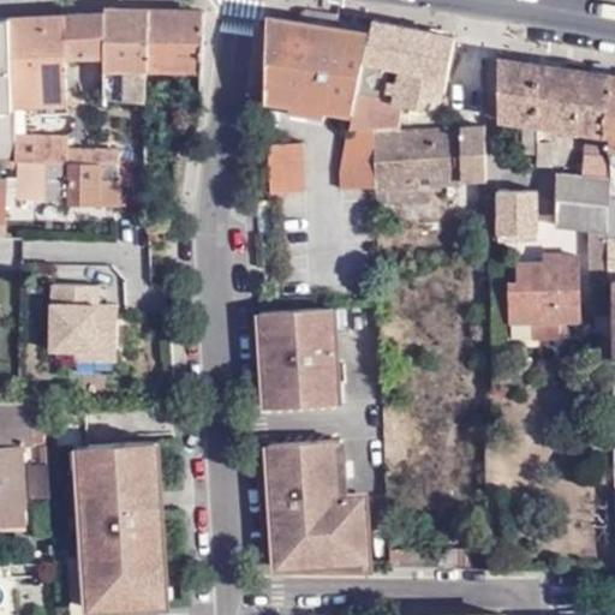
[(148,69),(149,9),(106,7),(106,12),(106,55),(105,67),(148,69)]
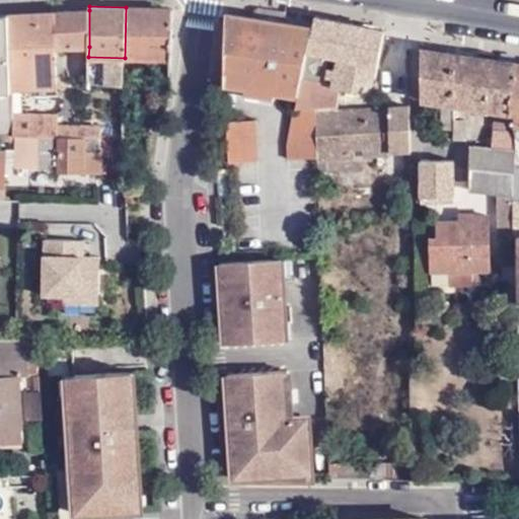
[(169,60),(170,8),(126,7),(125,58),(169,60)]
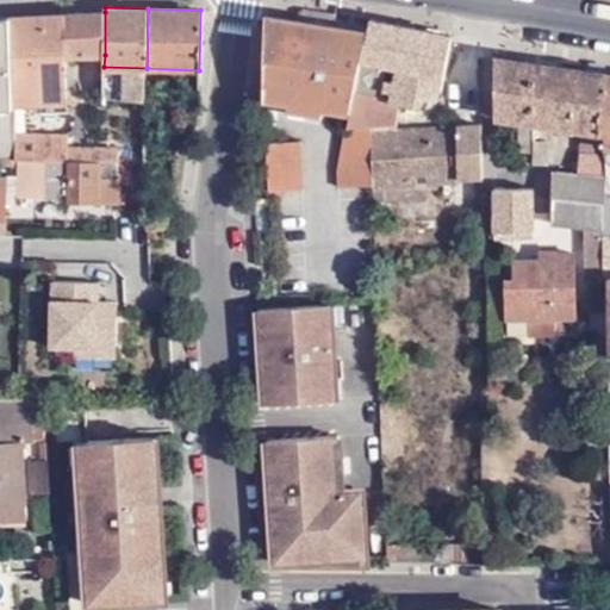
[(86,56),(86,12),(10,17),(10,23),(12,104),(67,101),(67,57),(86,56)]
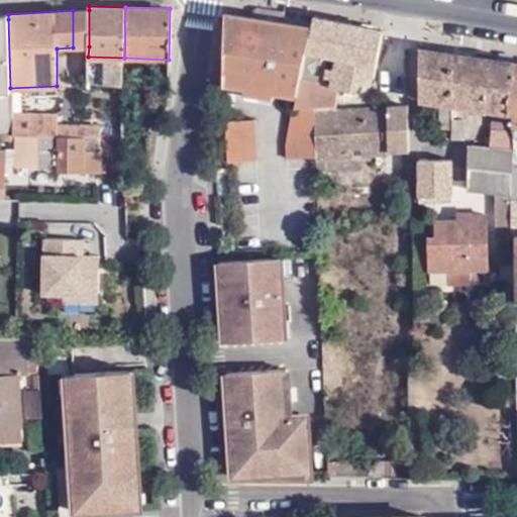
[(89,46),(89,10),(73,10),(73,47),(89,46)]
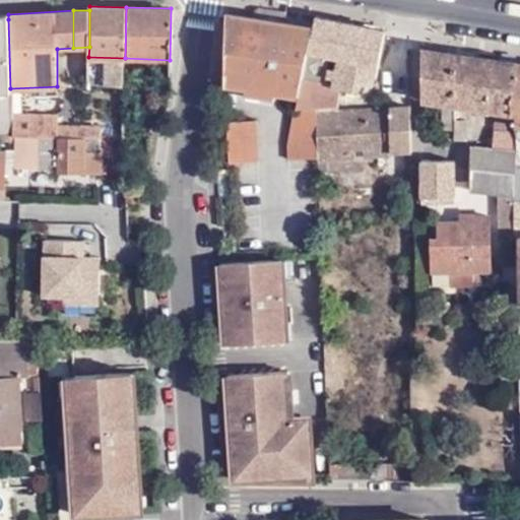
[(253,88),(254,18),(228,14),(228,84),(253,88)]
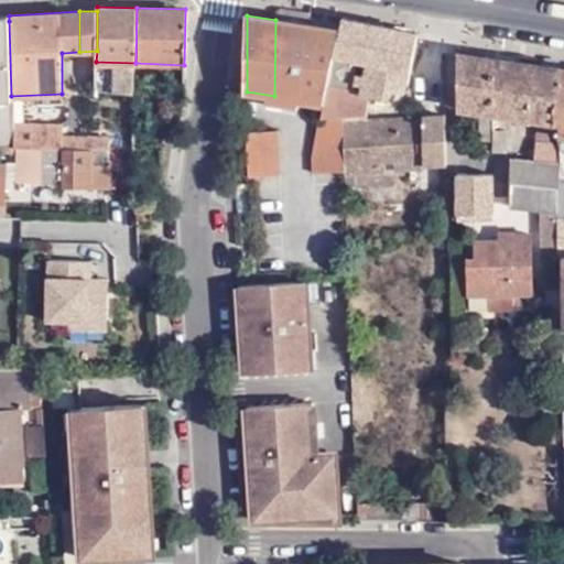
[(322,116),(344,115),(366,114),(369,98),(359,96),(360,91),(347,88),(355,60),(366,62),(409,69),(414,47),(416,33),(344,17),(342,30),(332,73),(328,85),(324,104),(322,116)]
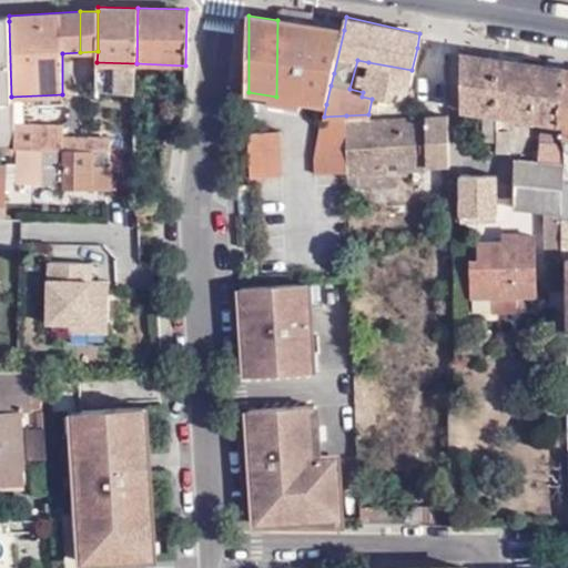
[(334,73),(344,30),(277,20),(276,97),(326,104),(331,85),(334,73)]
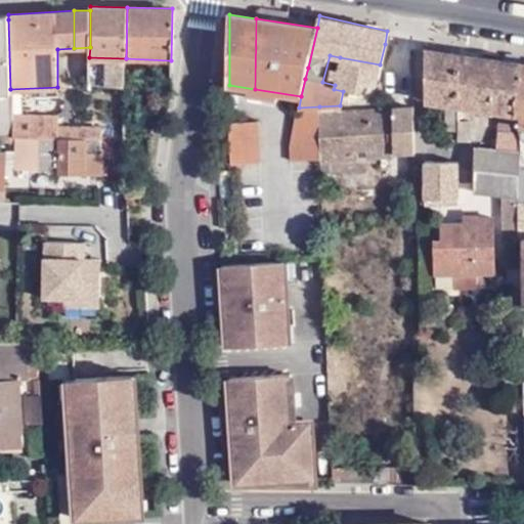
[(10,89),(8,19),(0,19),(0,138),(12,138),(11,115),(10,89)]
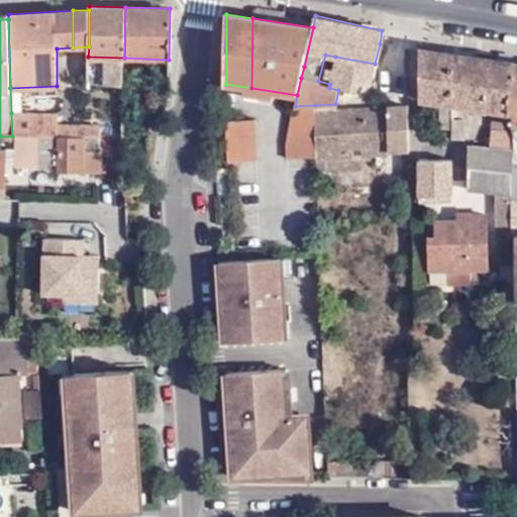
[(451,122),(451,105),(451,55),(421,49),(419,49),(419,101),(437,104),(439,130),(451,130),(451,141),(464,142),(464,122),(451,122)]
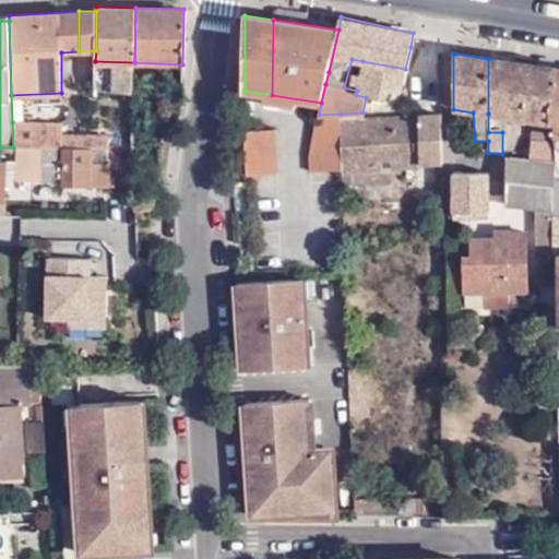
[(556,69),(488,59),(488,114),(533,121),(547,123),(556,69)]
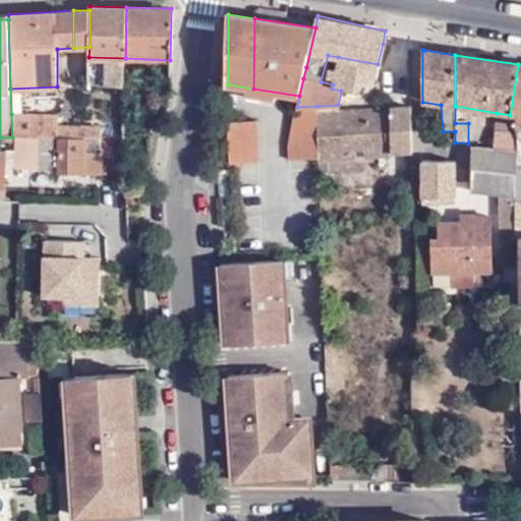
[(124,72),(125,58),(89,57),(88,83),(89,83),(97,83),(111,83),(124,84),(124,72)]
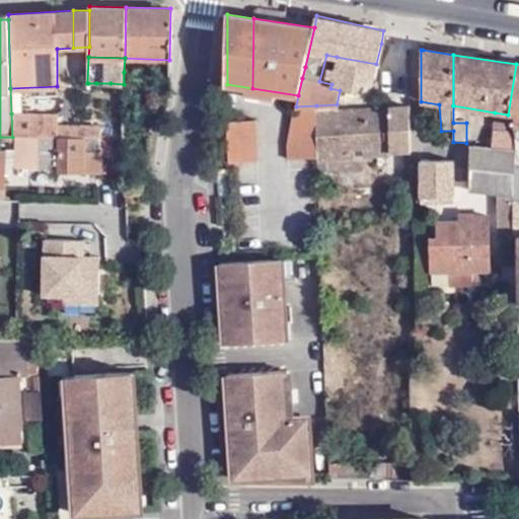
[(330,88),(340,90),(357,94),(359,83),(371,84),(376,64),(337,57),(331,84),(330,88)]
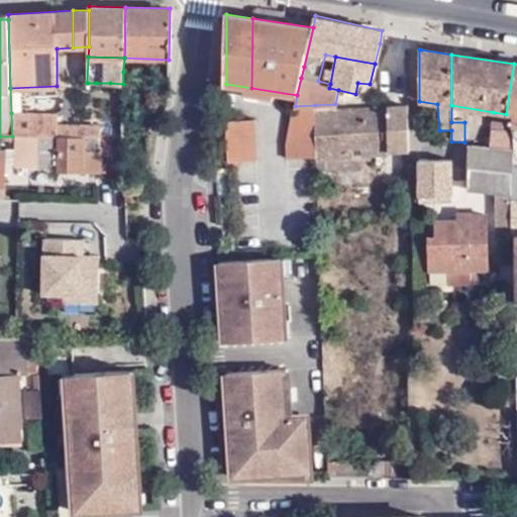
[(516,64),(514,64),(506,114),(512,116),(512,125),(516,125),(516,64)]
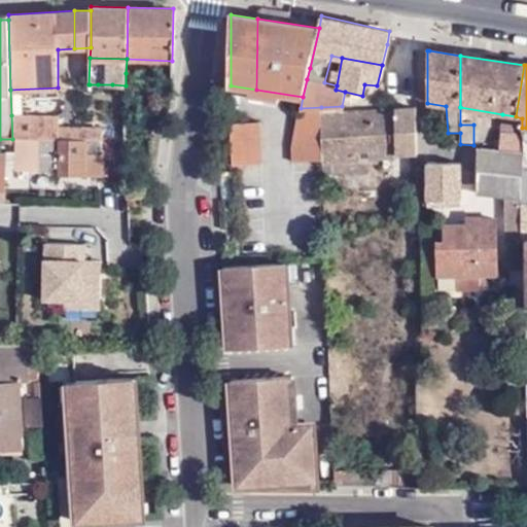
[(135,74),(126,73),(126,85),(125,105),(135,105),(135,74)]
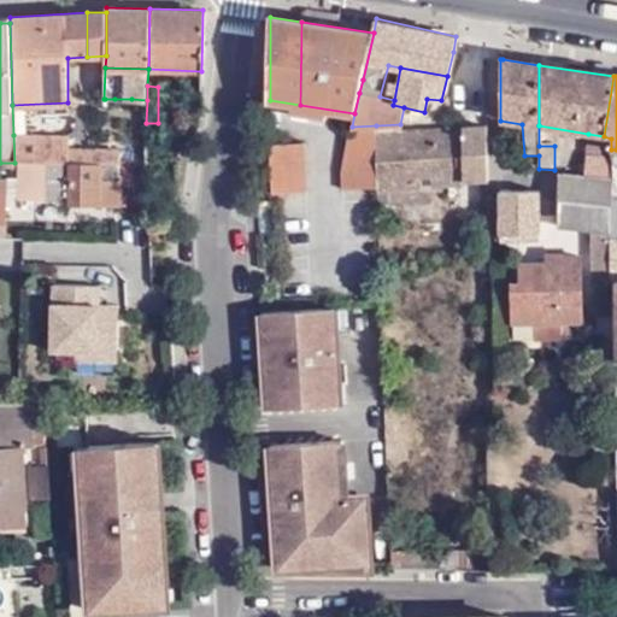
[(146,123),(147,100),(131,99),(131,142),(145,142),(146,123)]
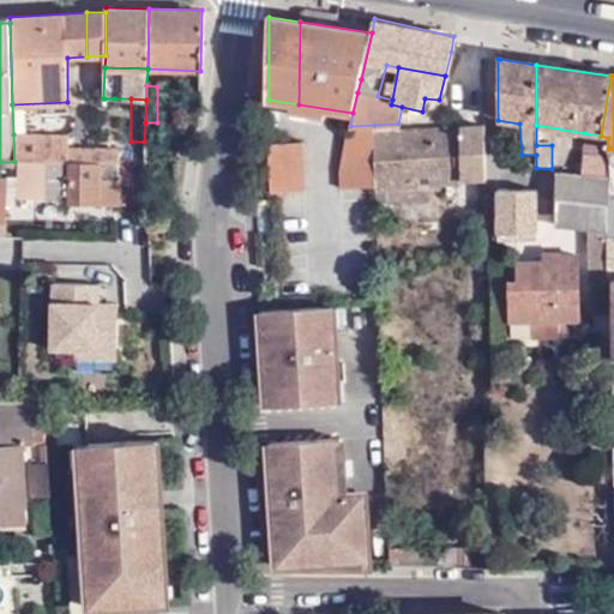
[(377,188),(375,132),(374,125),(350,126),(348,126),(341,169),(343,188),(377,188)]
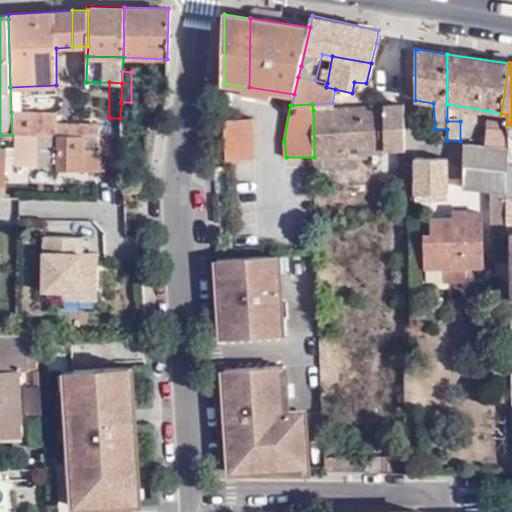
[(404,150),(404,104),(332,109),(313,110),(314,157),(314,158),(322,158),(384,155),(384,151),(404,150)]
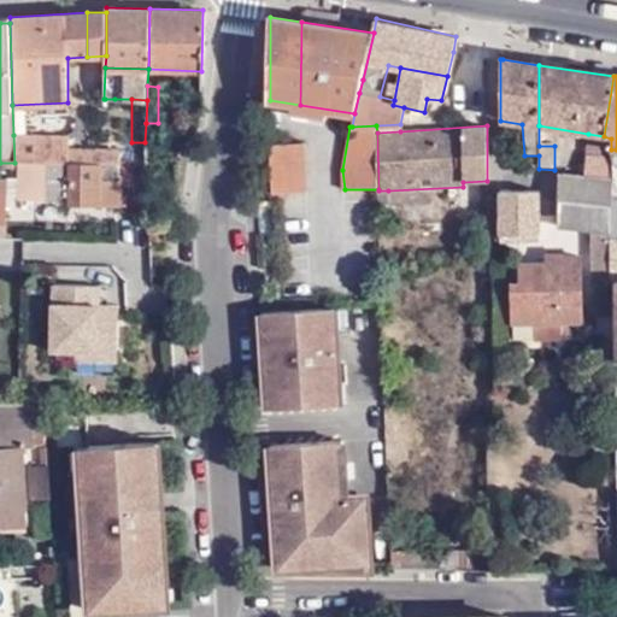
[(558,229),(593,233),(593,231),(594,233),(609,233),(609,224),(607,209),(610,207),(609,197),(611,198),(611,150),(611,139),(604,136),(588,134),(582,178),(558,176),(558,229)]
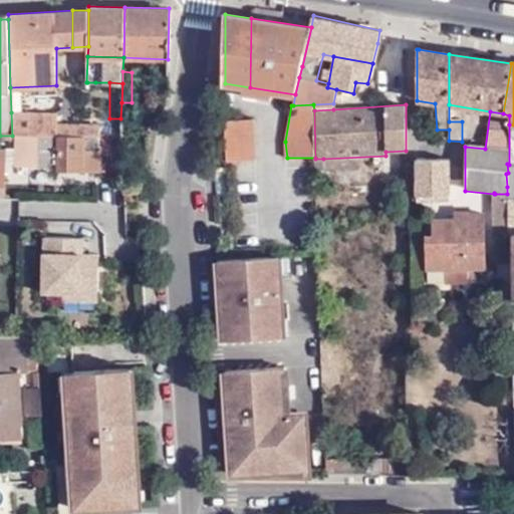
[(58,112),(11,112),(12,136),(18,136),(38,137),(100,137),(99,124),(58,123),(58,112)]
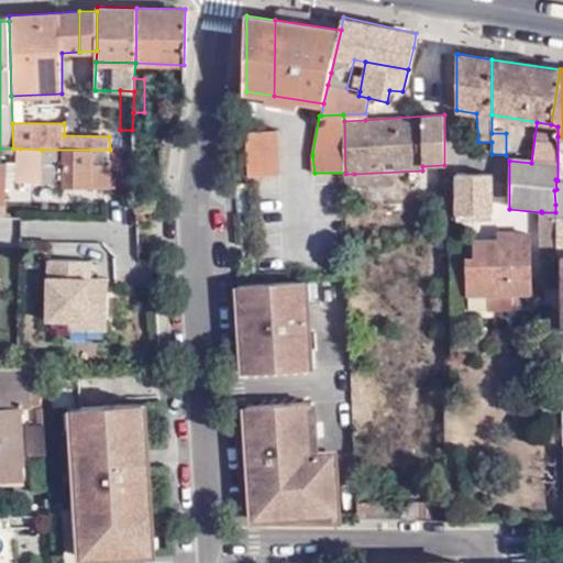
[(278,130),(247,131),(250,177),(280,174),(278,130)]
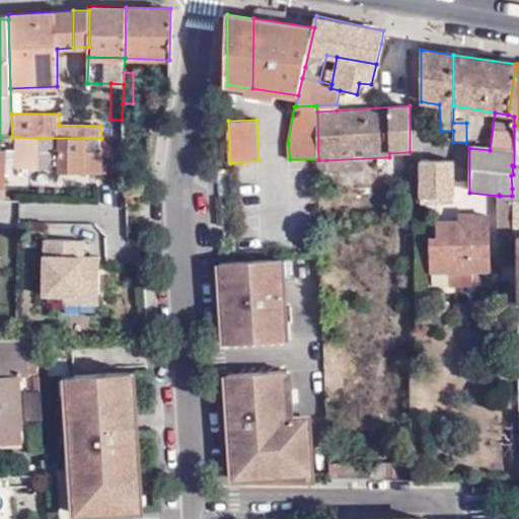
[(113,173),(114,139),(114,138),(101,138),(39,138),(18,137),(16,167),(59,169),(59,171),(113,173)]
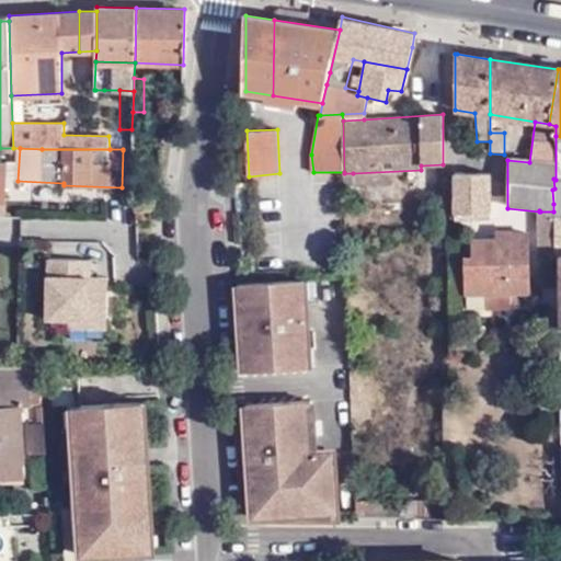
[(353,187),(353,173),(344,173),(344,189),(353,187)]
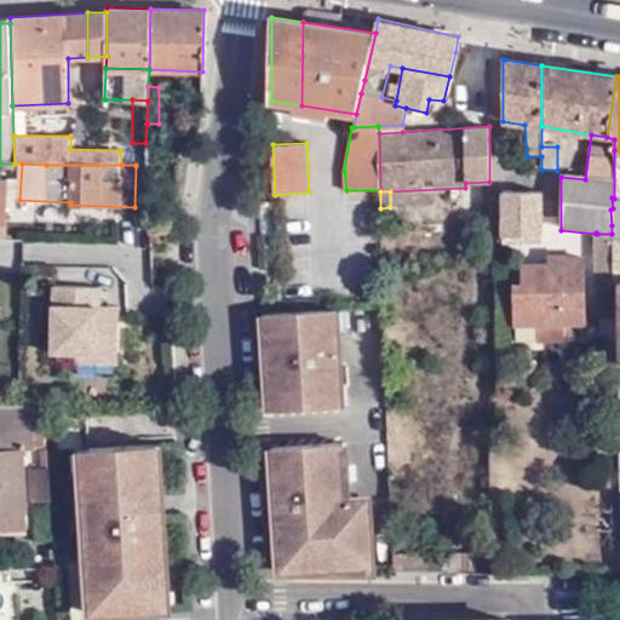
[(539,234),(539,220),(539,195),(501,195),(501,235),(539,234)]
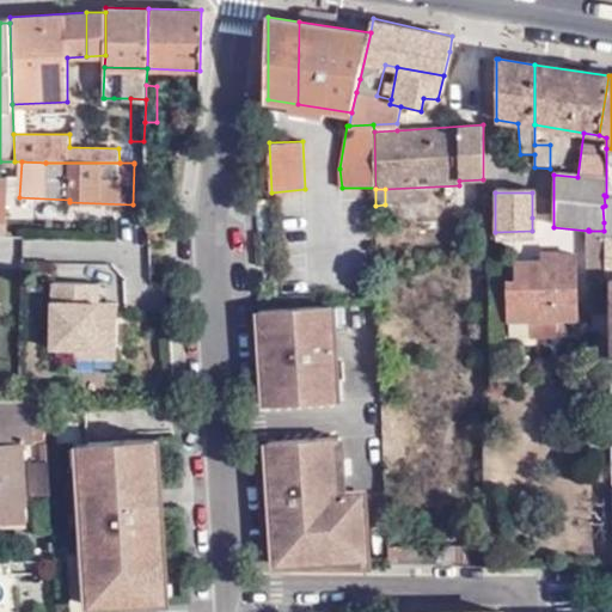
[(588,231),(587,276),(605,276),(605,255),(604,231),(589,231),(588,230),(588,231)]
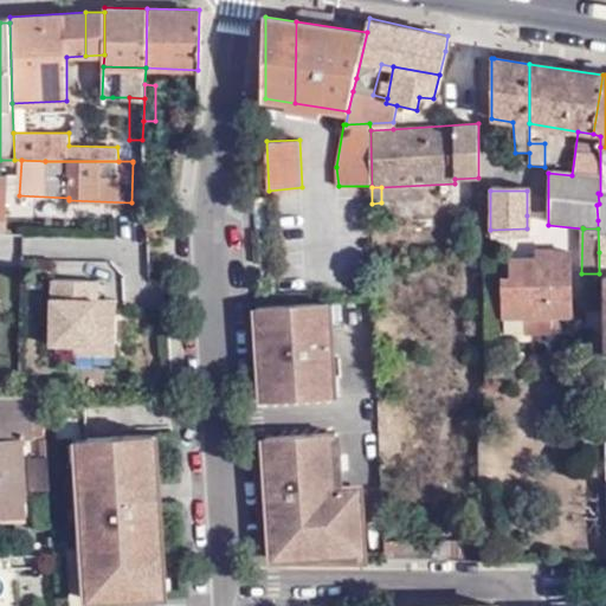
[(501,277),(502,314),(523,314),(549,314),(569,314),(568,250),(549,250),(548,247),(547,247),(547,257),(536,257),(509,257),(510,276),(501,277)]
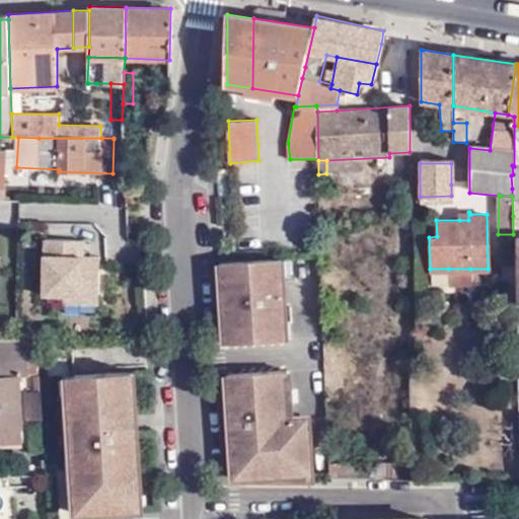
[(274,258),(234,261),(237,343),(255,342),(279,341),(278,322),(272,323),(272,315),(277,316),(277,315),(283,314),(280,276),(275,276),(274,258)]
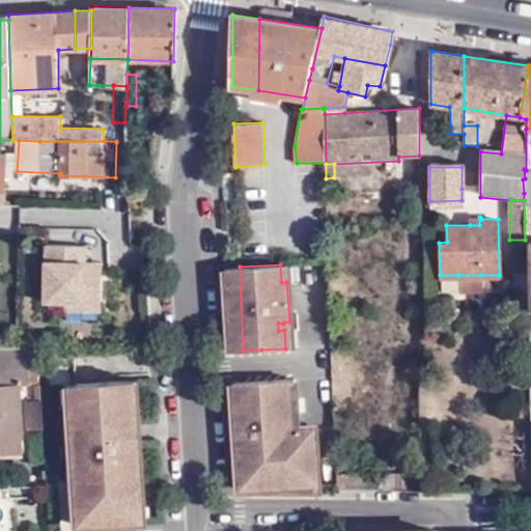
[(243,351),(240,267),(223,268),(226,317),(238,316),(238,325),(226,325),(228,352),(243,351)]
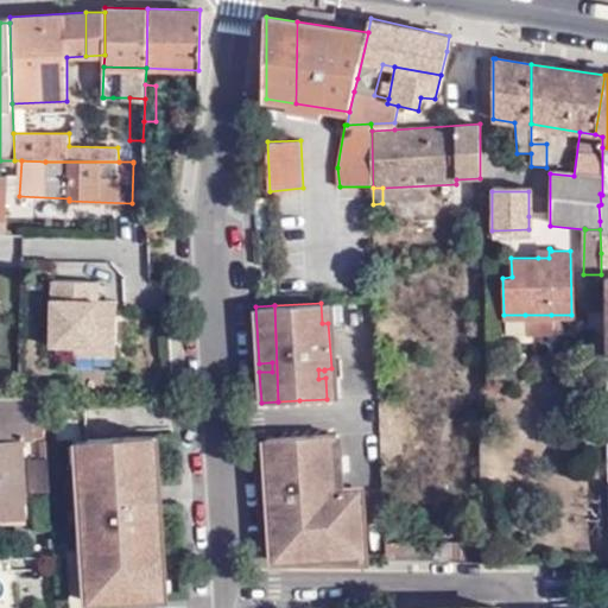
[(525,315),(525,333),(551,331),(551,315),(525,315)]
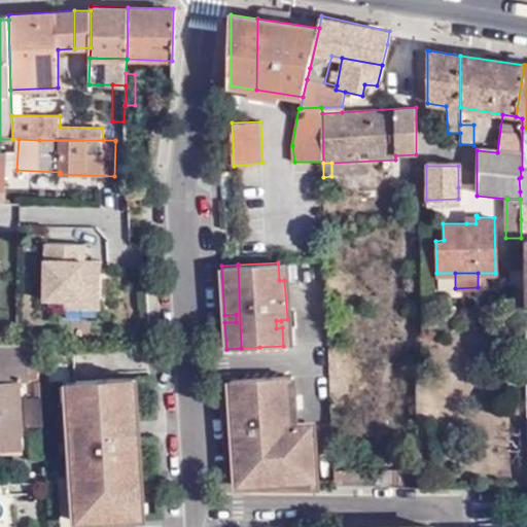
[(282,327),(287,328),(287,319),(281,320),(281,321),(276,320),(276,328),(282,327)]
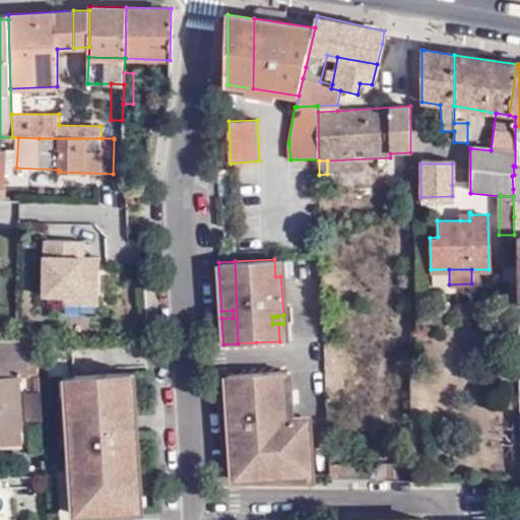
[(40,337),(0,337),(0,430),(22,430),(21,376),(29,376),(30,360),(41,361),(40,337)]
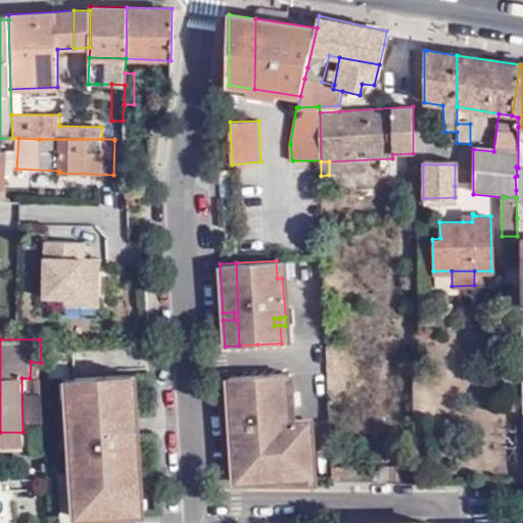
[(512,378),(522,378),(521,369),(513,368),(512,378)]
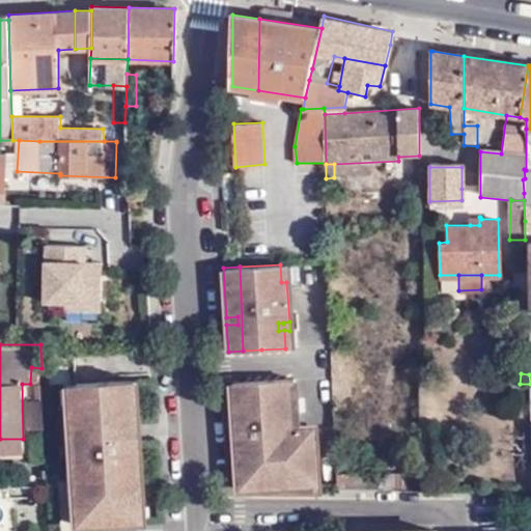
[(247,420),(251,490),(255,490),(255,481),(276,481),(298,481),(299,491),(317,492),(313,426),(296,426),(295,408),(286,408),(286,396),(294,397),(292,379),(245,382),(246,410),(247,420)]
